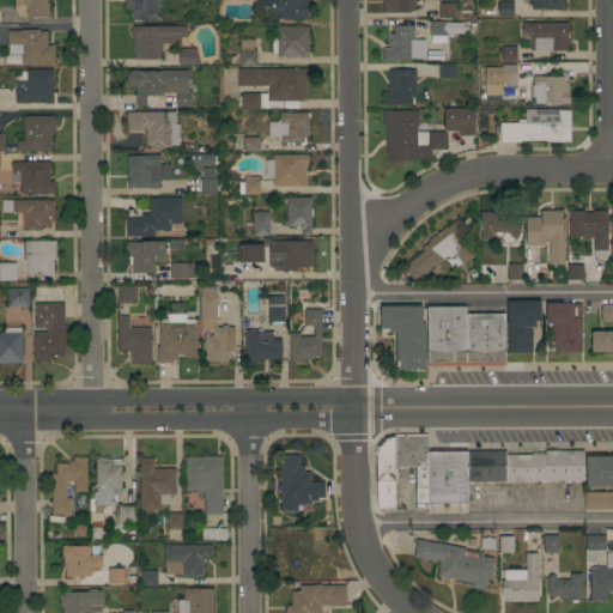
[(48,0),(48,16),(28,16),(28,14),(26,14),(26,12),(26,5),(14,5),(14,0),(48,0)]
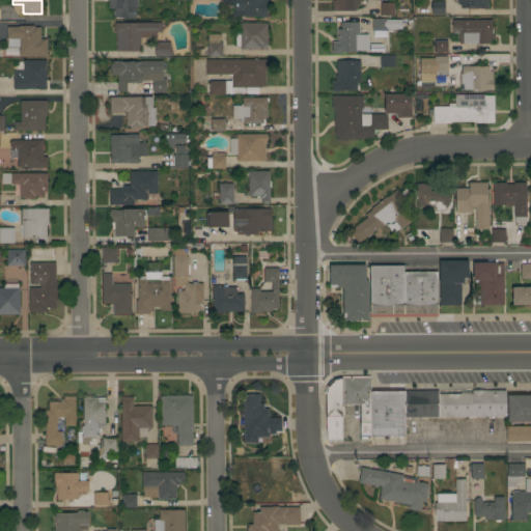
[(137,0),(138,5),(137,5),(137,18),(127,18),(127,17),(114,17),(114,8),(108,8),(108,0),(137,0)]
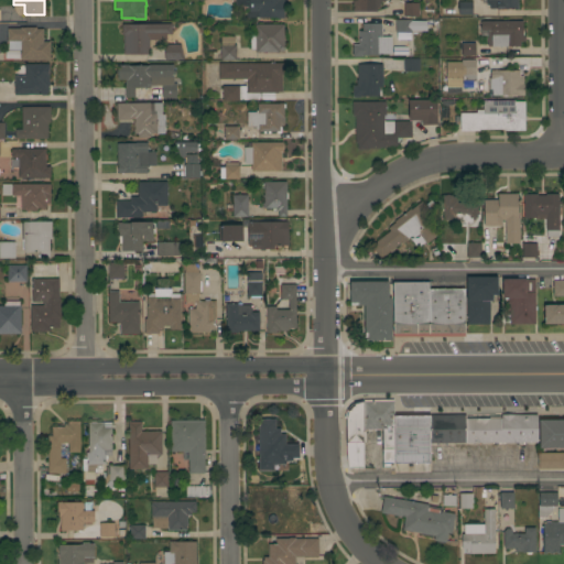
[(249,17),(249,8),(236,8),(236,0),(284,0),(284,18),(249,17)]
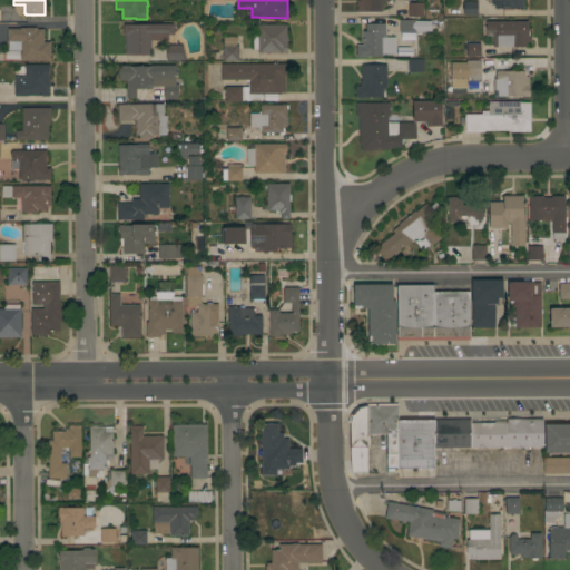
[(387,0),(389,1),(382,1),(383,7),(380,7),(380,10),(356,11),(356,0),(387,0)]
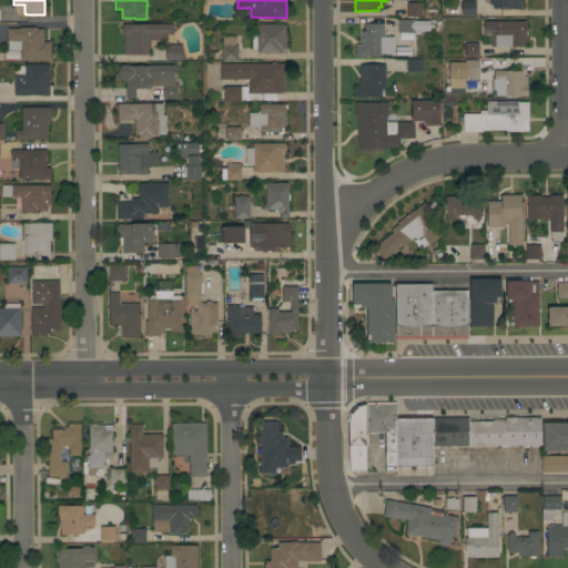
[(517,9),(517,0),(486,0),(486,8),(517,9)]
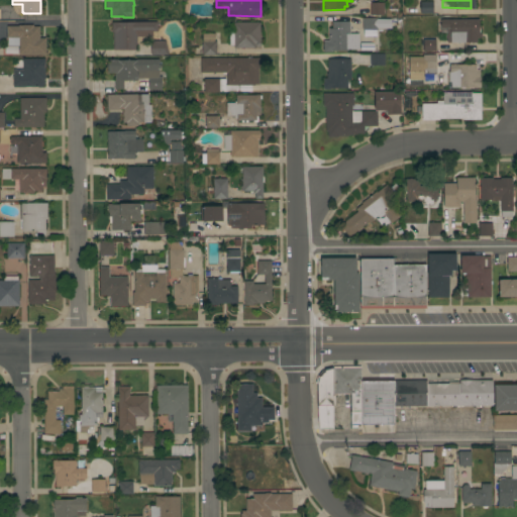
[(433,1),(433,13),(420,13),(420,1),(433,1)]
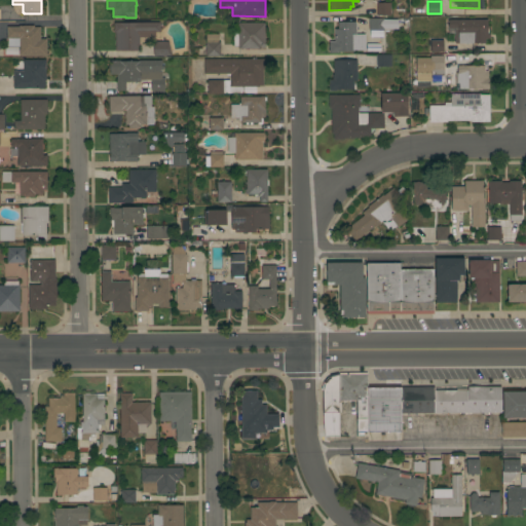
[(377,15),(376,2),(390,2),(390,15),(377,15)]
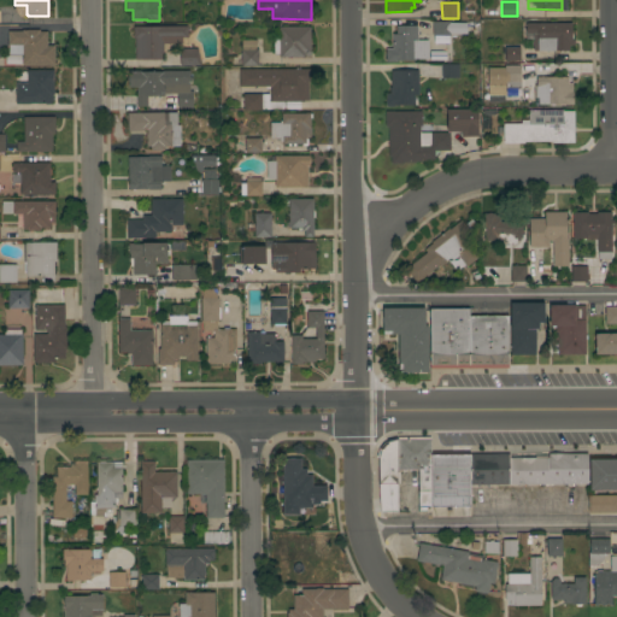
[(450,35),(433,35),(433,21),(450,21),(450,23),(464,23),(464,33),(450,33),(450,35)]
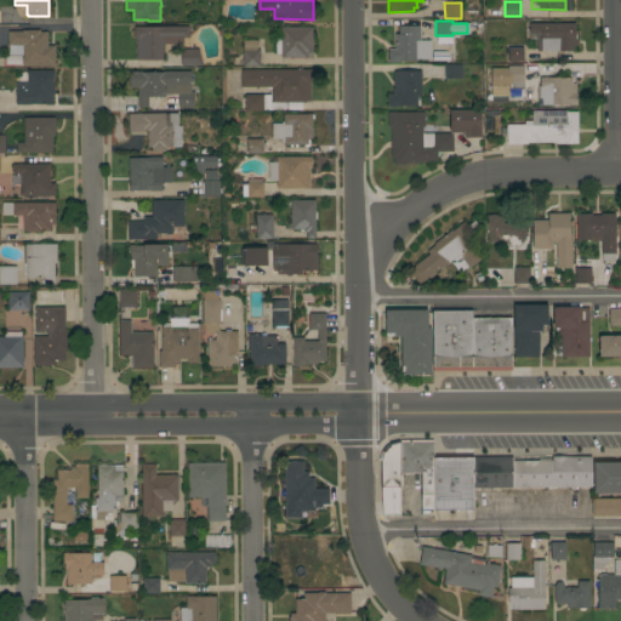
[(575,22),(575,39),(579,39),(579,45),(573,45),(573,51),(536,51),(536,39),(529,39),(529,22),(575,22)]
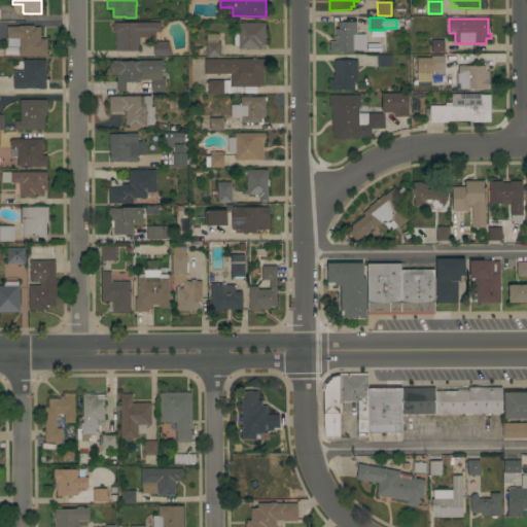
[(354,50),(338,51),(329,53),(329,41),(335,41),(335,28),(339,28),(339,22),(355,21),(356,23),(357,34),(364,34),(365,49),(354,49),(354,50)]
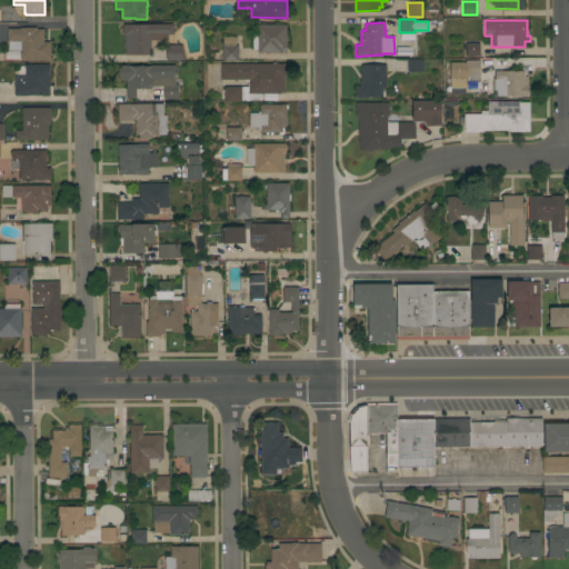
[(173,23),(173,33),(168,33),(168,40),(151,40),(151,48),(149,48),(149,53),(126,53),(125,35),(122,35),(122,23),(173,23)]
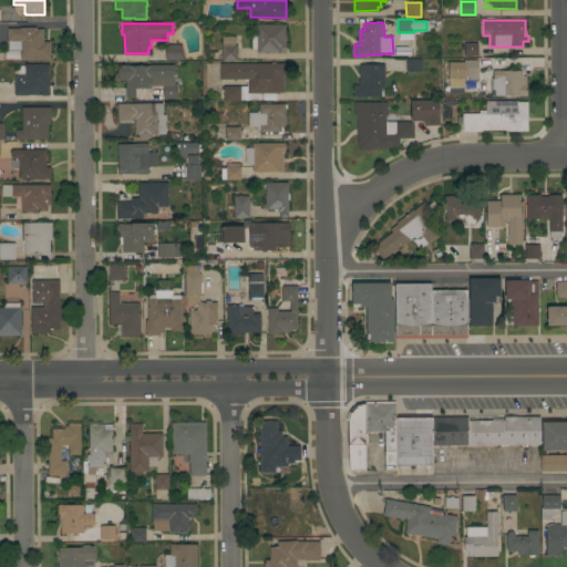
[(286,23),(286,47),(285,47),(285,51),(280,51),(280,52),(257,52),(257,49),(251,49),(251,33),(256,33),(256,24),(286,23)]
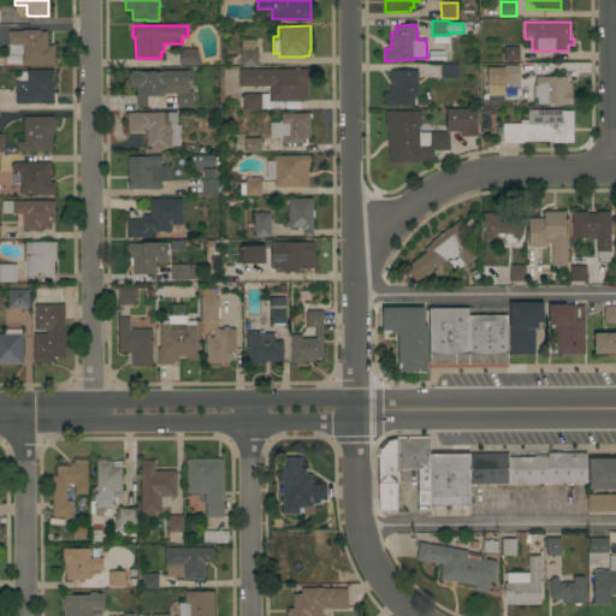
[(22,30),(22,29),(40,29),(40,31),(47,31),(47,45),(54,45),(54,65),(22,65),(23,45),(9,45),(9,30),(22,30)]
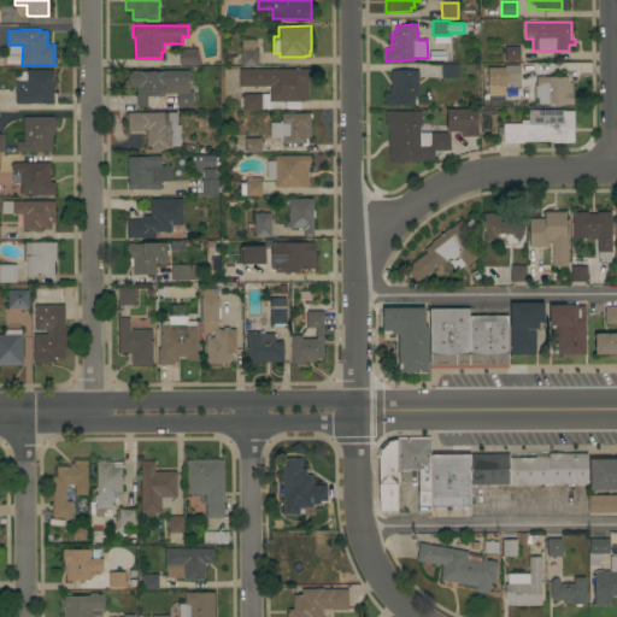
[(241,65),(241,40),(257,39),(257,48),(258,48),(258,65),(241,65)]
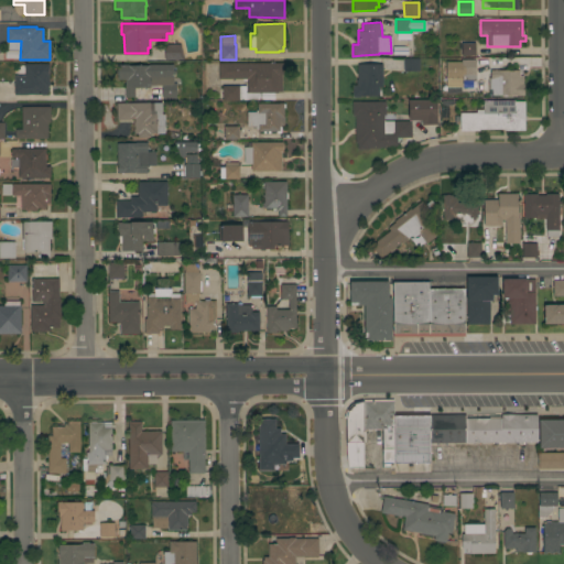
[(462,55),(462,42),(475,42),(476,55),(462,55)]
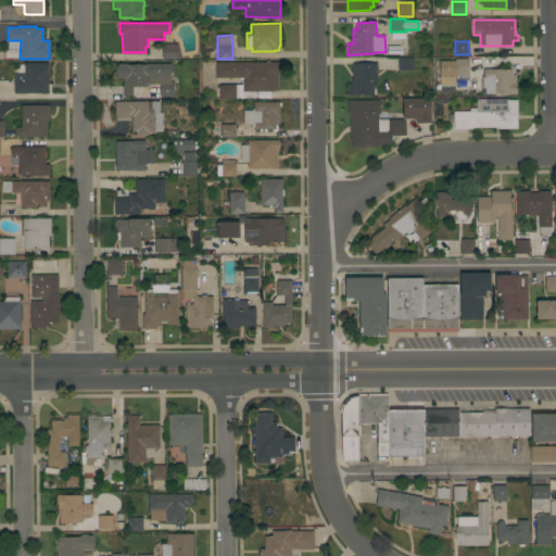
[(162,58),(162,42),(178,42),(181,59),(162,58)]
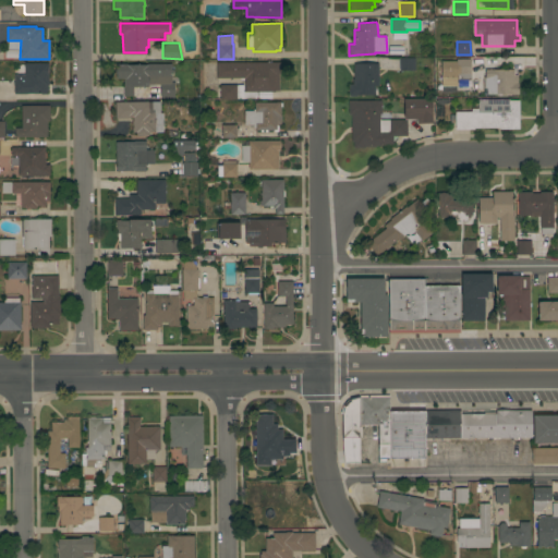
[(415,70),(399,70),(400,57),(415,58),(415,70)]
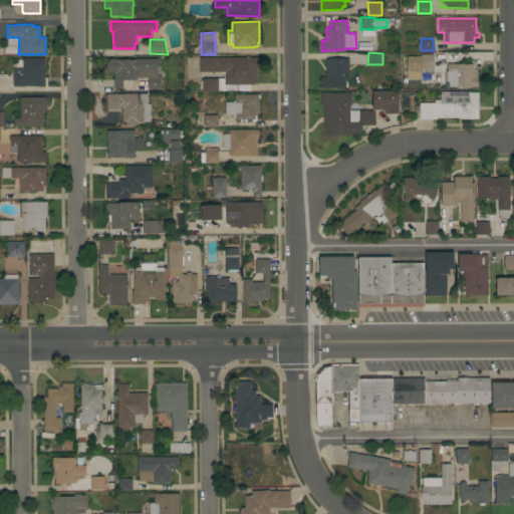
[(420,73),(420,54),(434,54),(434,73),(420,73)]
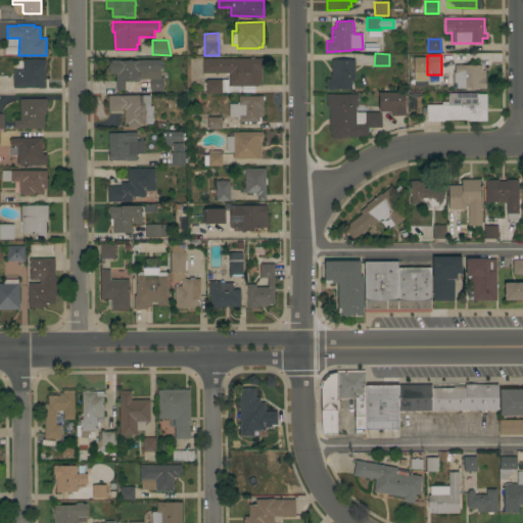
[(263,57),(263,68),(262,68),(262,85),(257,85),(257,86),(241,86),(241,92),(222,92),(222,93),(203,93),(203,82),(206,82),(206,79),(222,79),(228,79),(228,86),(229,86),(229,73),(203,73),(203,58),(263,57)]
